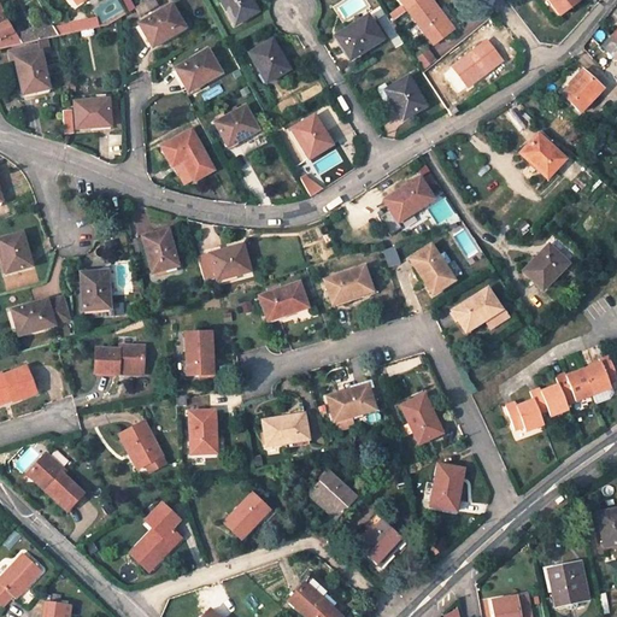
[(219,0),(234,24),(257,11),(250,0),(219,0)]
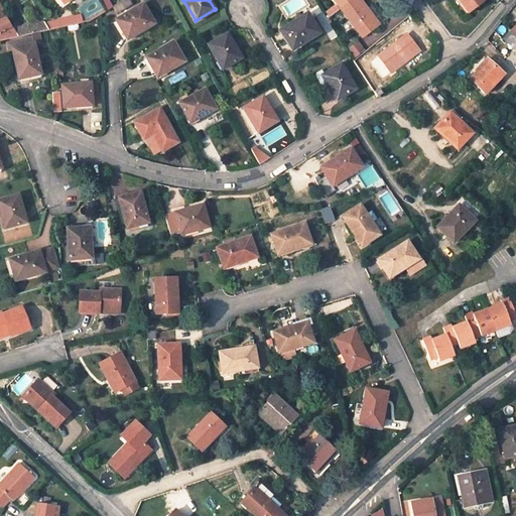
[(347,0),(340,6),(363,36),(379,24),(361,0),(347,0)]
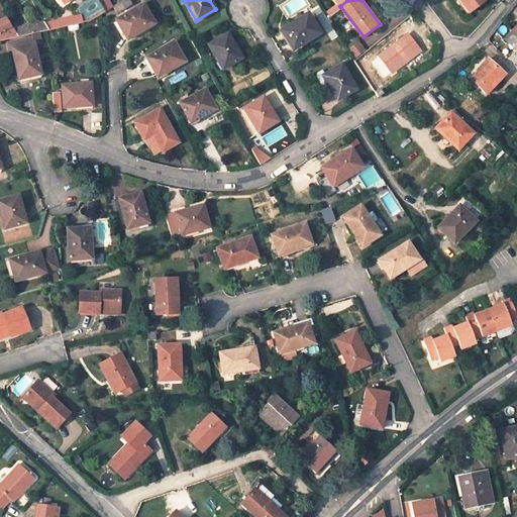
[(459,0),(470,13),(486,0),(459,0)]
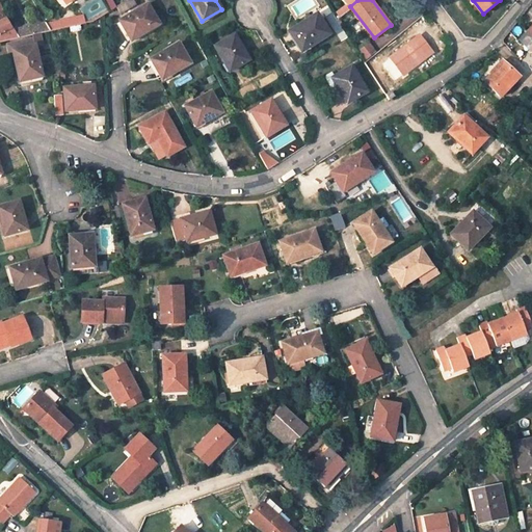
[(148,3),(120,20),(130,40),(159,23),(148,3)]
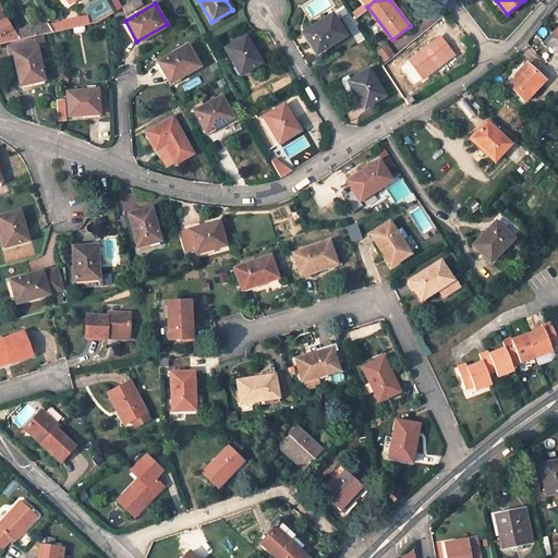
[(0,44),(20,39),(14,31),(0,4),(0,44)]
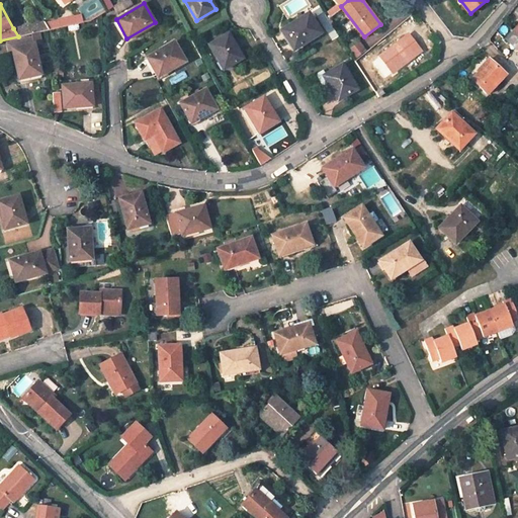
[(308,13),(281,30),(293,50),(321,33),(308,13)]
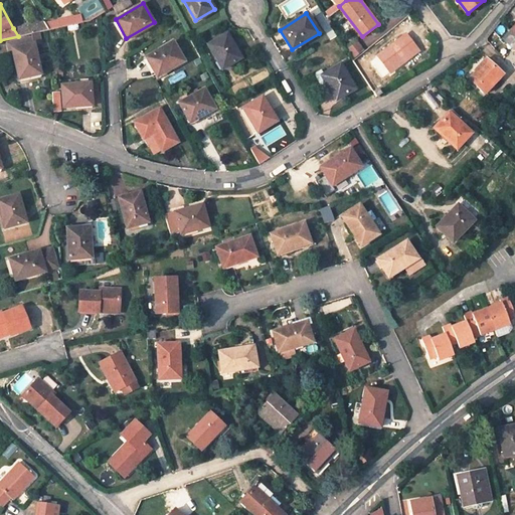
[(84,22),(80,15),(47,22),(49,29),(84,22)]
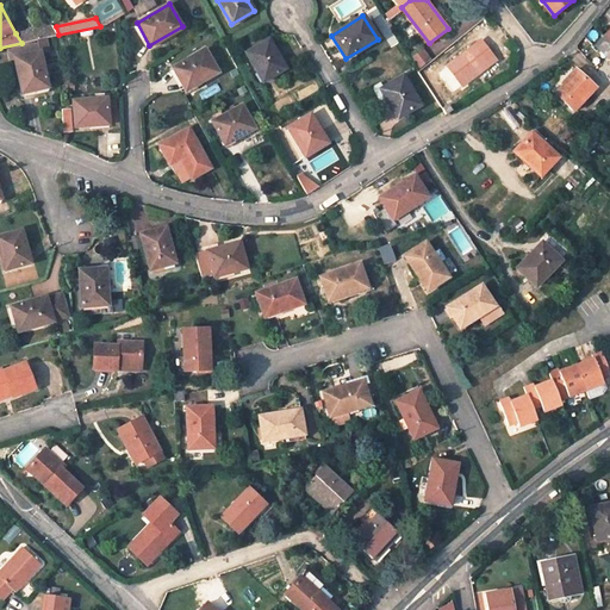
[(53,25),(16,33),(22,43),(37,39),(45,38),(58,35),(53,25)]
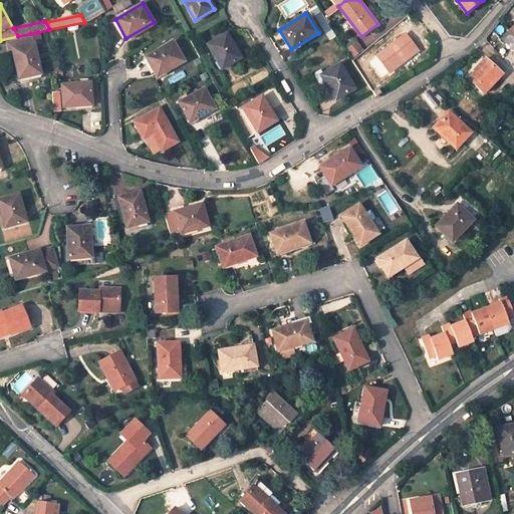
[(513,34),(509,29),(502,37),(513,48),(513,34)]
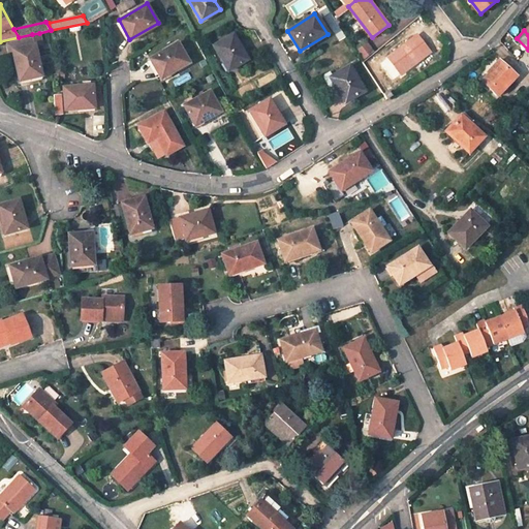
[(13,50),(20,81),(41,75),(35,45),(41,43),(39,33),(32,34),(33,37),(8,42),(9,51),(13,50)]
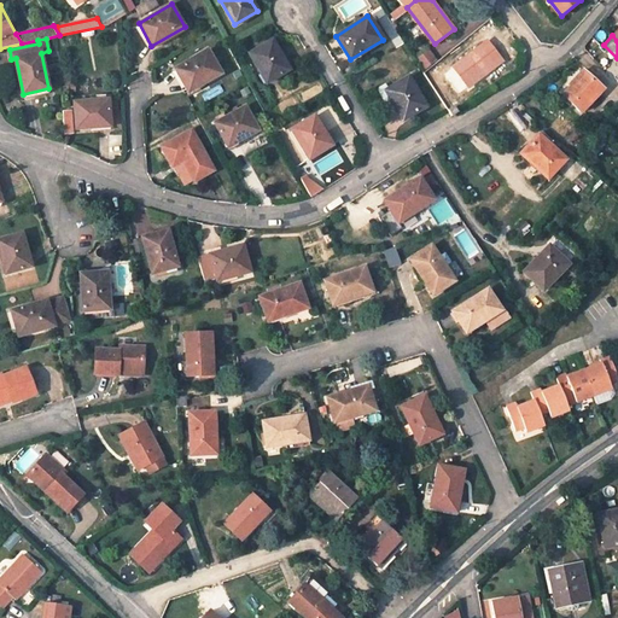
[(272,40),(249,53),(266,82),(289,69),(272,40)]
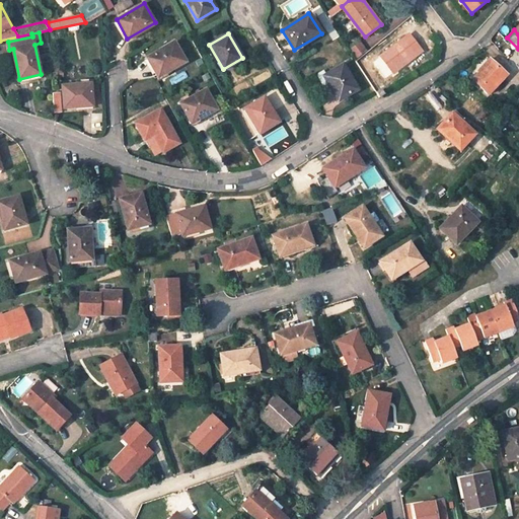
[(410,34),(380,57),(392,72),(422,50),(410,34)]
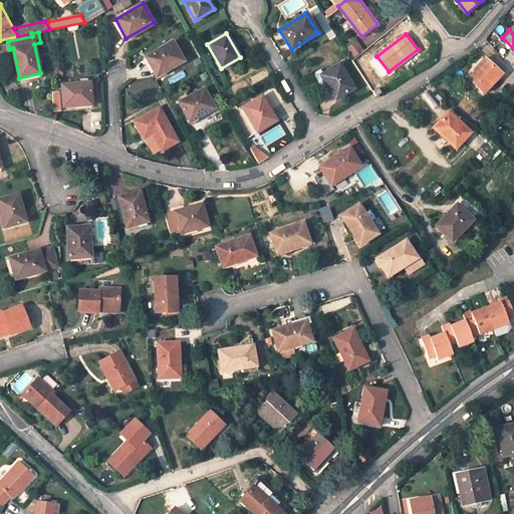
[(173,41),(146,57),(156,76),(184,60),(173,41)]
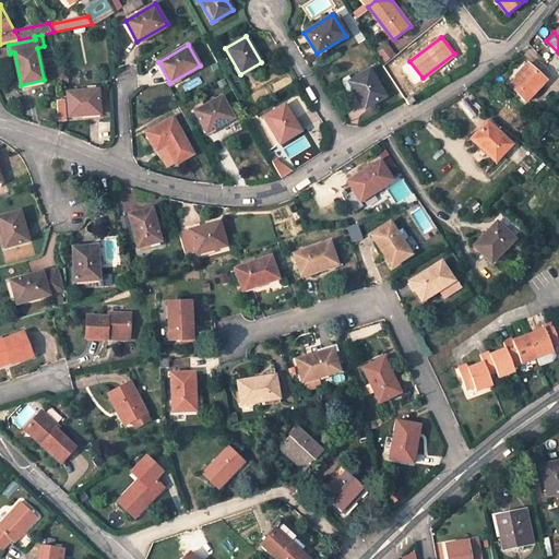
[(515,79),(510,84),(527,100),(546,80),(528,64),(525,63),(514,74),(515,79)]
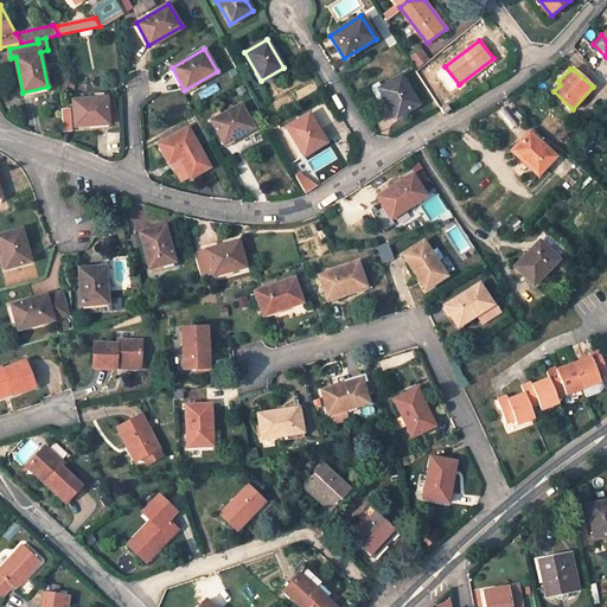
[(382,87),(378,89),(383,97),(395,117),(419,104),(401,75),(382,87)]
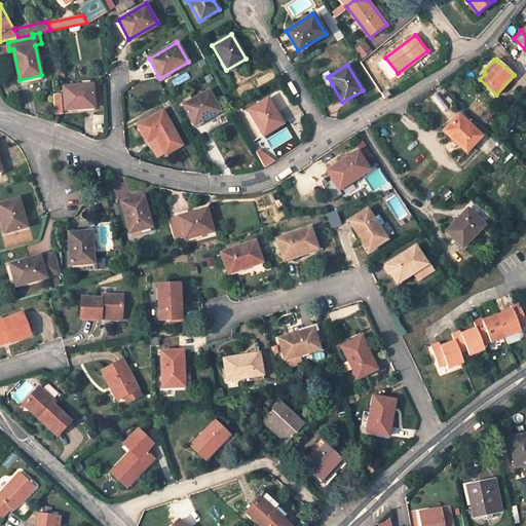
[(332,84),(328,77),(331,75),(328,71),(323,74),(322,77),(327,85),(330,86),(332,84)]
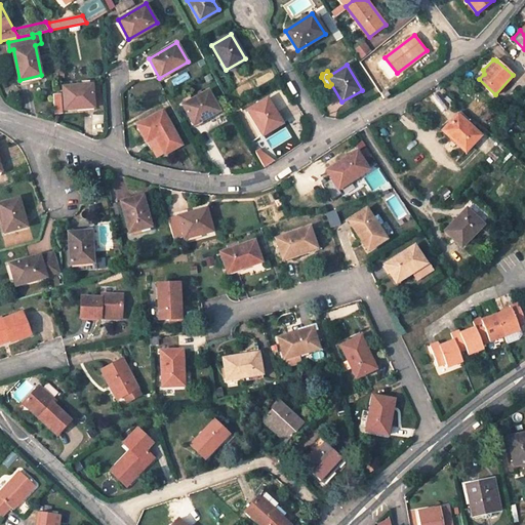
[(92,84),(63,86),(66,109),(93,107),(92,84)]
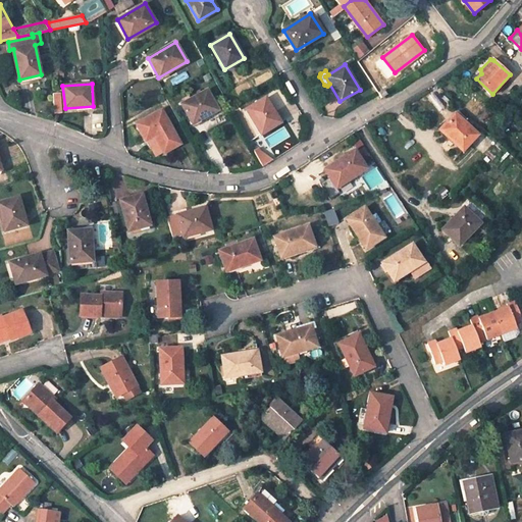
[(206,91),(181,104),(192,123),(216,110),(206,91)]
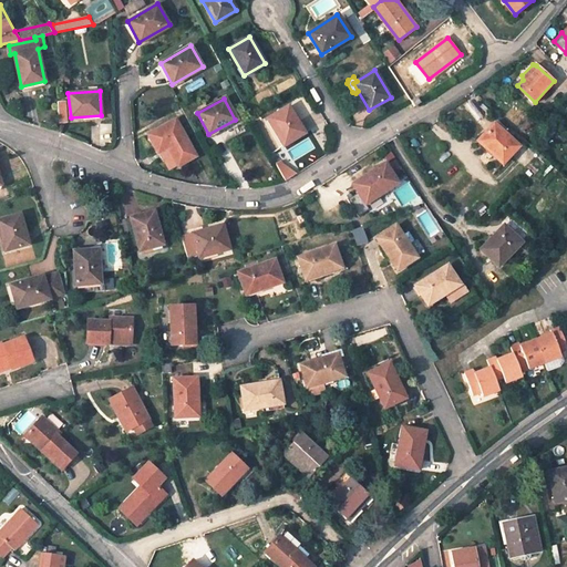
[(288,106),(268,119),(284,145),(303,133),(288,106)]
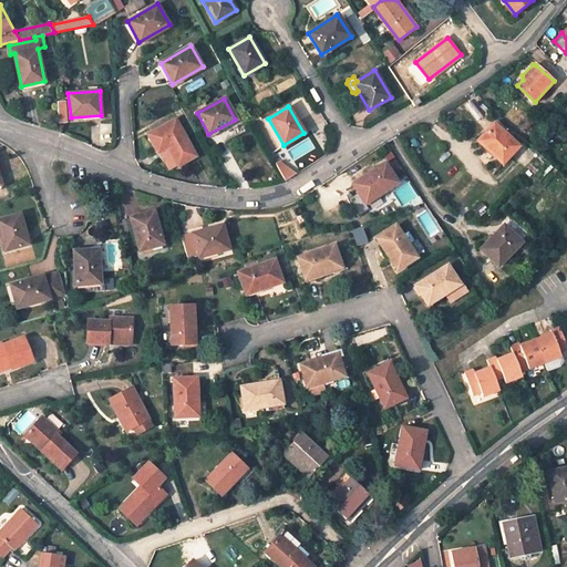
[(175,121),(148,135),(157,152),(167,146),(178,165),(195,155),(175,121)]
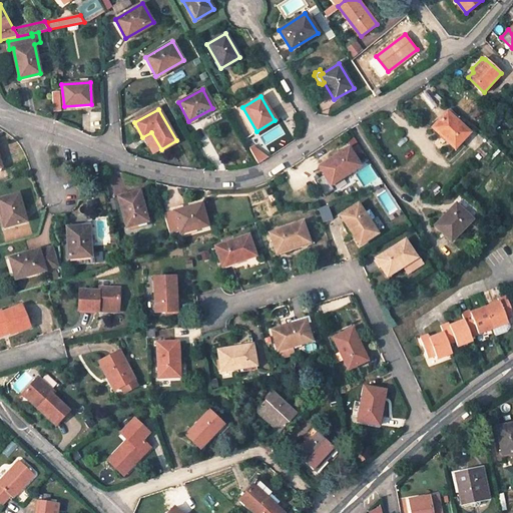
[(447,111),(433,126),(454,147),(469,131),(457,119),(459,117),(452,111),(450,114),(447,111)]
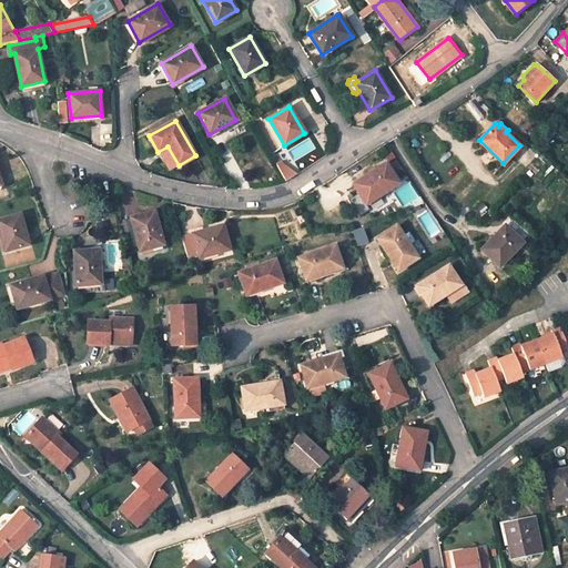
[(386,163),(353,184),(365,204),(398,182),(386,163)]
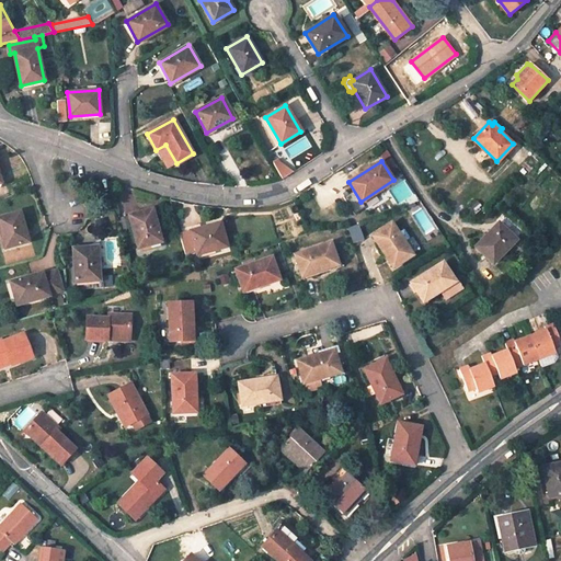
[(152,208),(128,215),(138,248),(161,241),(152,208)]
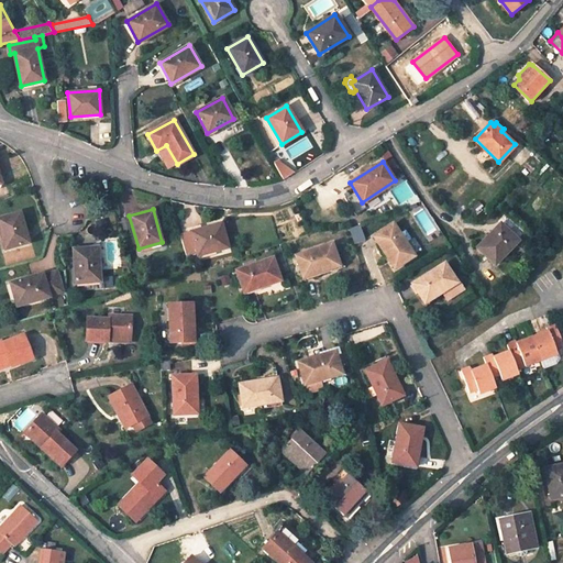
[(20,212),(0,217),(0,230),(6,249),(29,242),(20,212)]
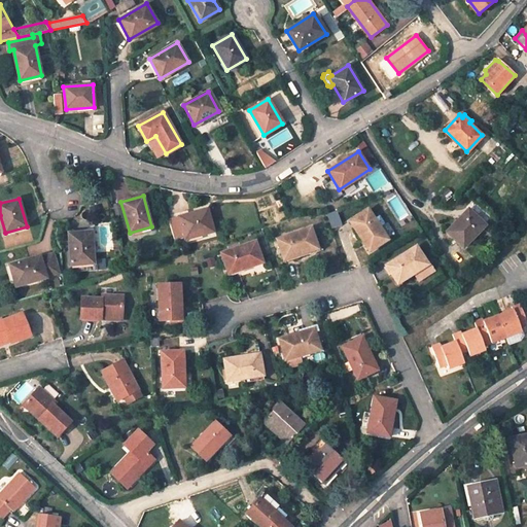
[(207,208),(179,216),(184,235),(185,239),(213,232),(207,208)]
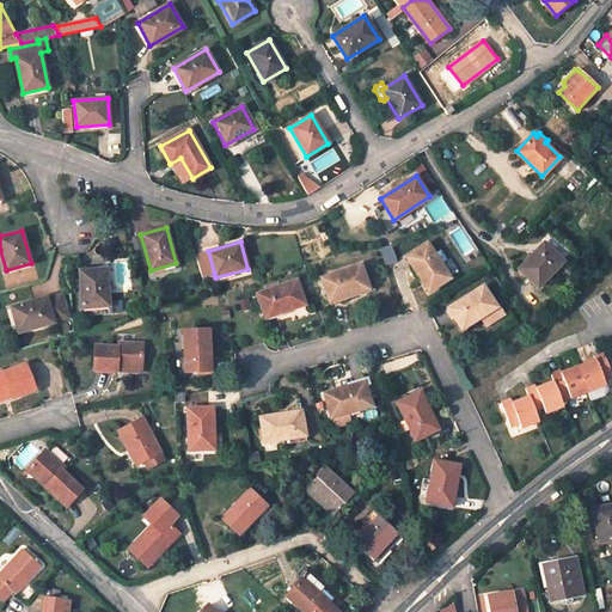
[(428,243),(407,257),(429,292),(450,277),(428,243)]
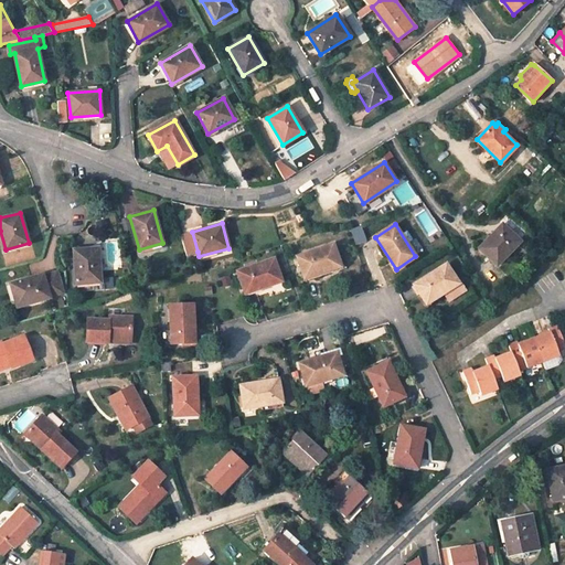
[(501,224),(479,247),(497,264),(519,241),(501,224)]
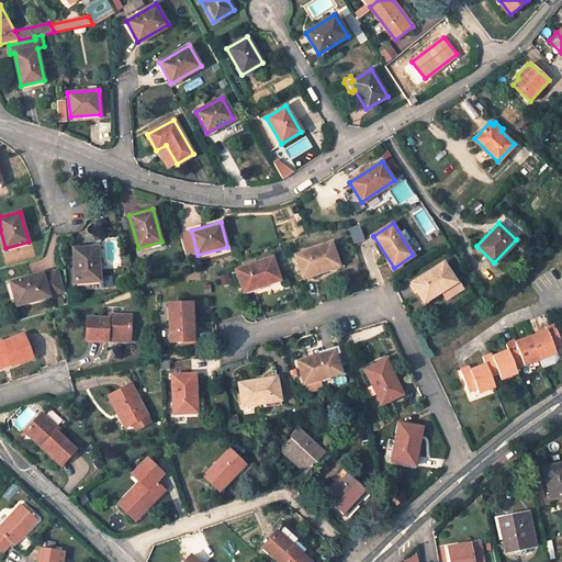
[(197,250),(191,231),(180,234),(186,254),(197,250)]
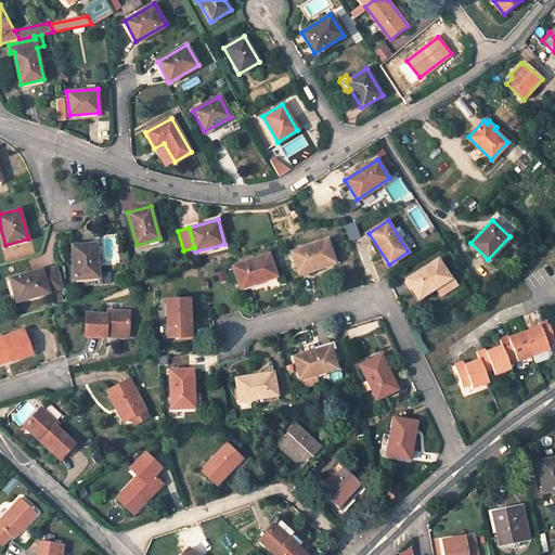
[(327,240),(292,252),(299,273),(335,261),(327,240)]
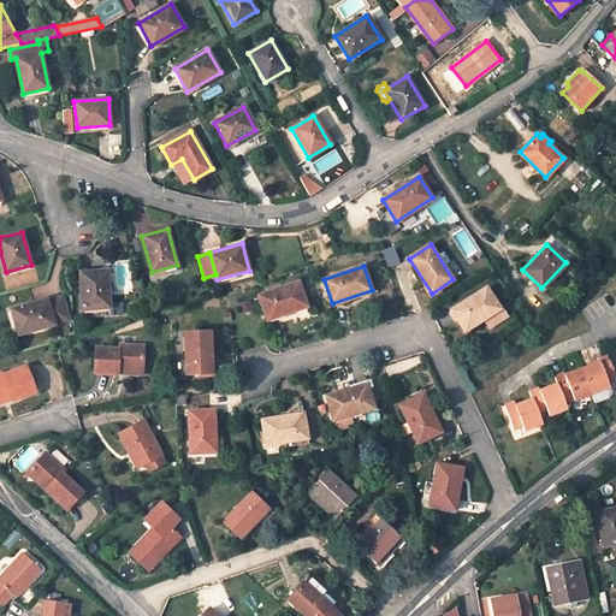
[(107,270),(81,272),(83,311),(110,308),(107,270)]
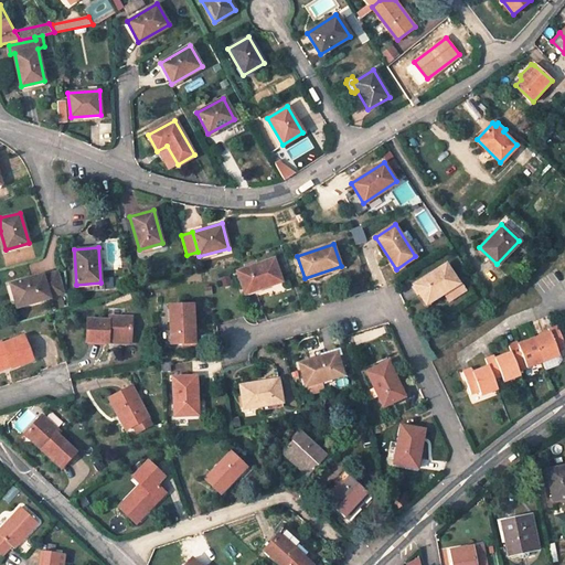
[(273,258),(237,270),(244,294),(280,280),(273,258)]
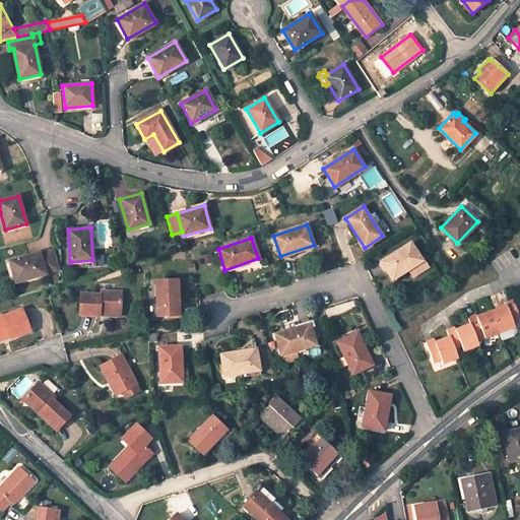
[(410,243),(381,261),(392,279),(407,270),(421,260),(410,243)]
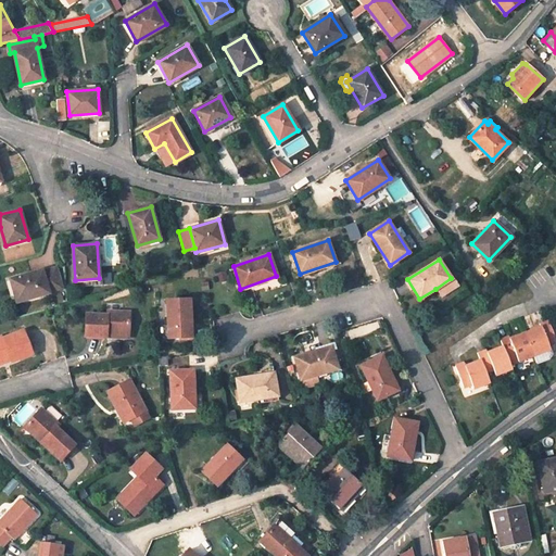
[(42,269),(10,279),(17,302),(49,292),(49,291),(62,287),(55,267),(42,270),(42,269)]
